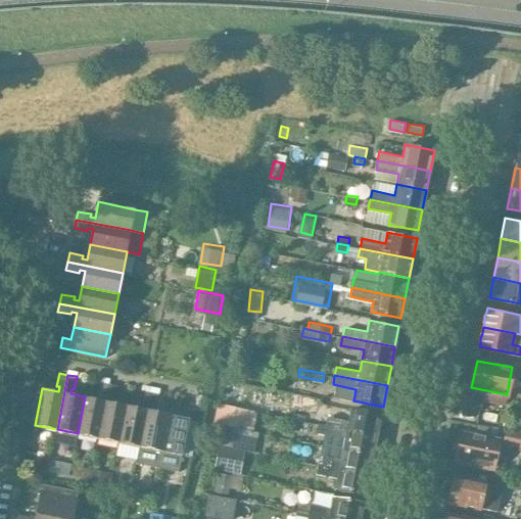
[(100,399),(85,396),(78,433),(98,437),(109,383),(101,381),(98,394),(101,394),(100,399)]
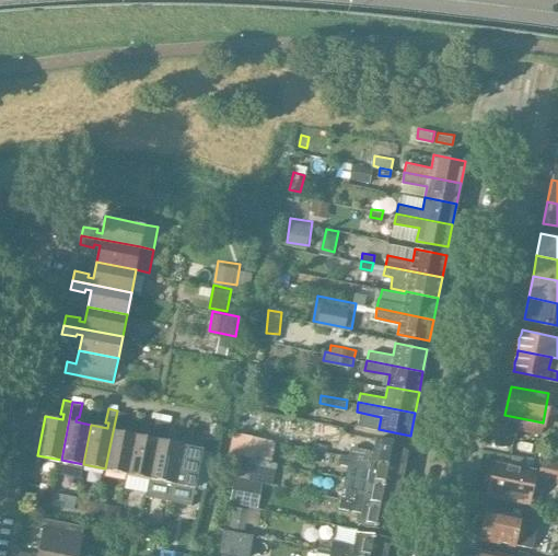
[(136,433),(119,430),(120,426),(124,426),(126,412),(117,410),(105,468),(128,473),(136,433)]
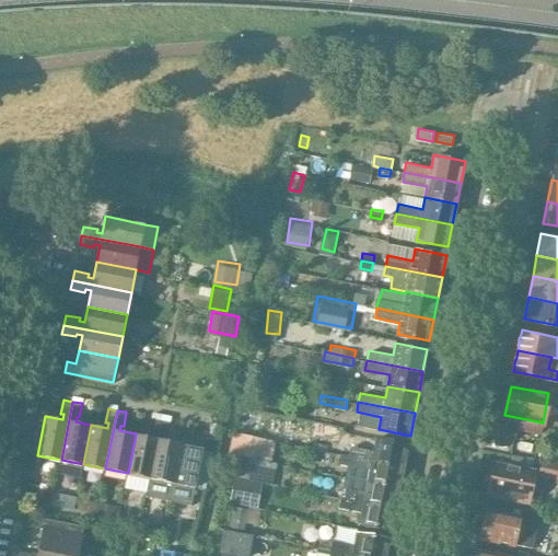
[(151,437),(136,433),(128,473),(150,477),(162,419),(152,417),(150,431),(152,431),(151,437)]
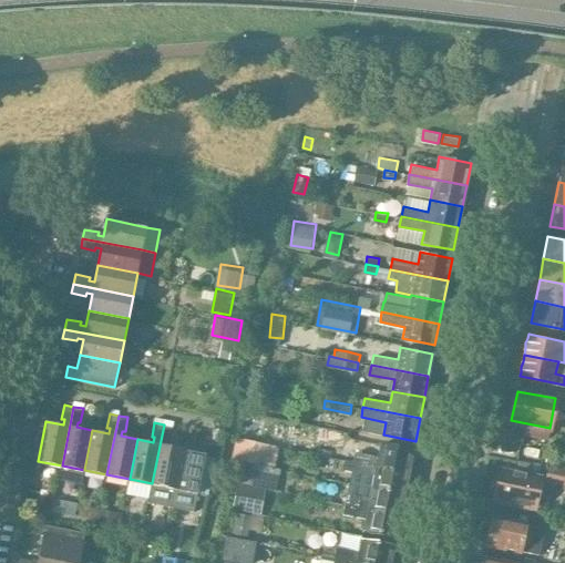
[(527,423),(526,429),(548,433),(550,428),(527,423)]
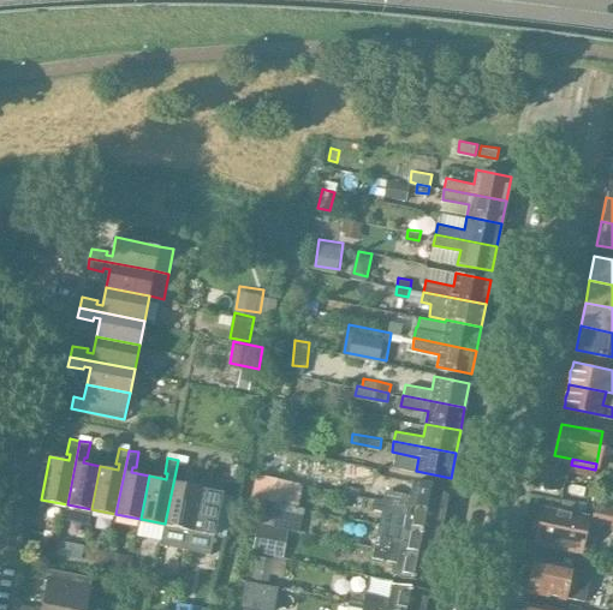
[(165,524),(161,542),(186,546),(190,528),(198,486),(185,484),(180,483),(182,477),(184,477),(188,462),(178,460),(165,524)]
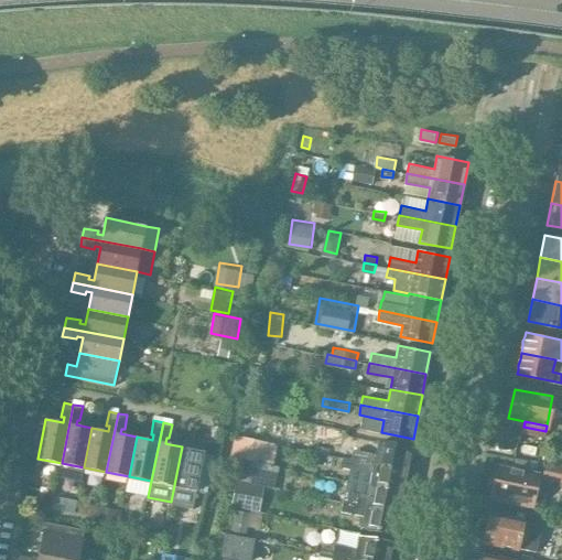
[(279,443),(236,434),(231,454),(274,463),(279,443)]
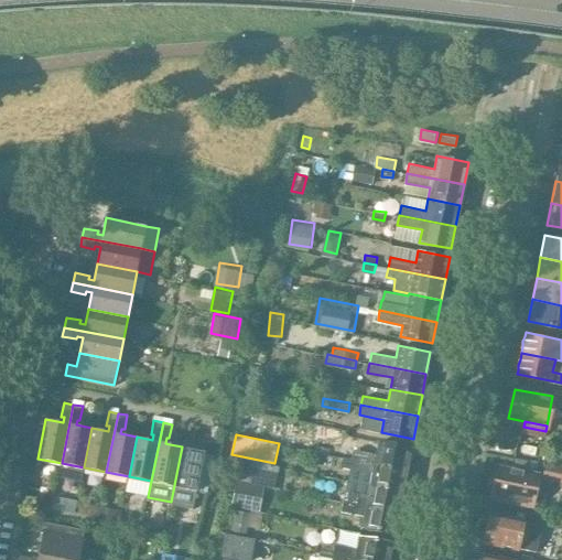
[(174,485),(171,502),(194,506),(197,491),(207,441),(196,439),(194,449),(182,447),(174,485)]
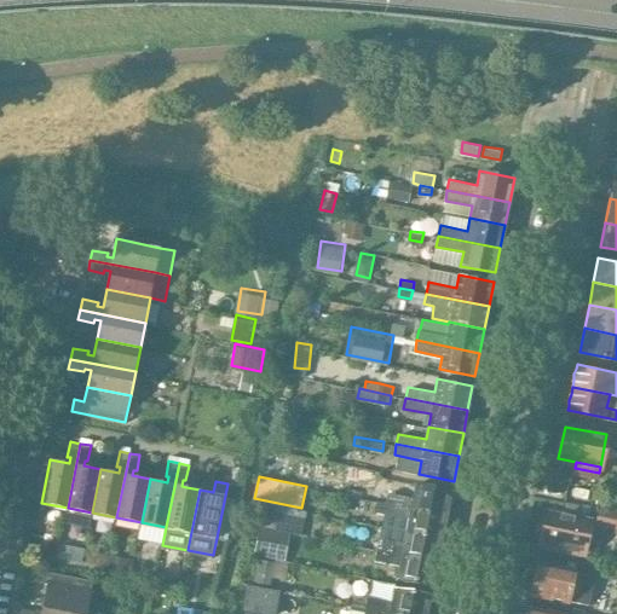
[(447,514),(451,490),(415,482),(413,496),(388,491),(386,502),(447,514)]
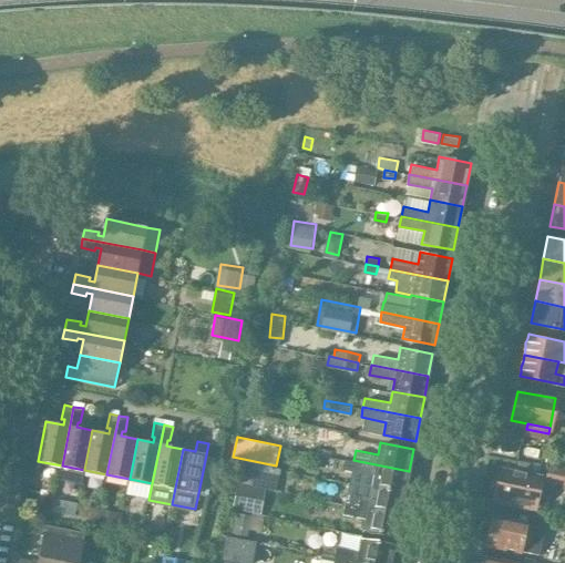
[(409,471),(353,460),(346,459),(343,468),(351,470),(352,470),(350,482),(406,493),(409,471)]
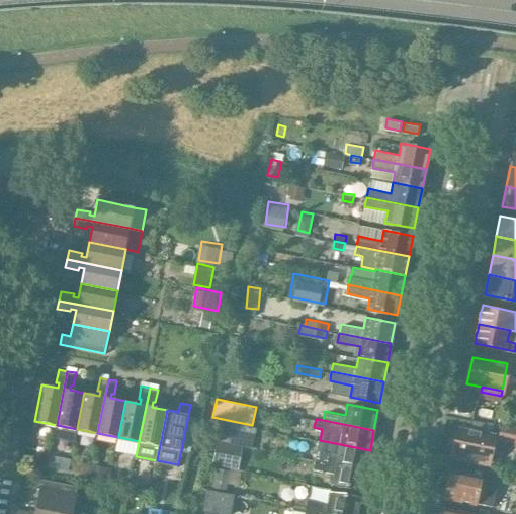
[(256,427),(239,424),(226,421),(222,440),(235,442),(253,446),(256,427)]
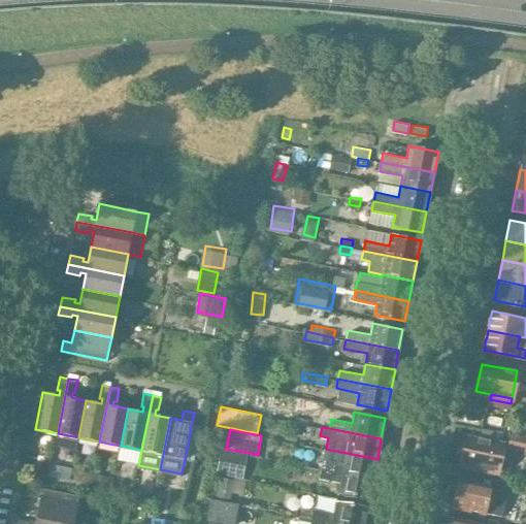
[(525,435),(511,433),(508,445),(525,449),(525,435)]
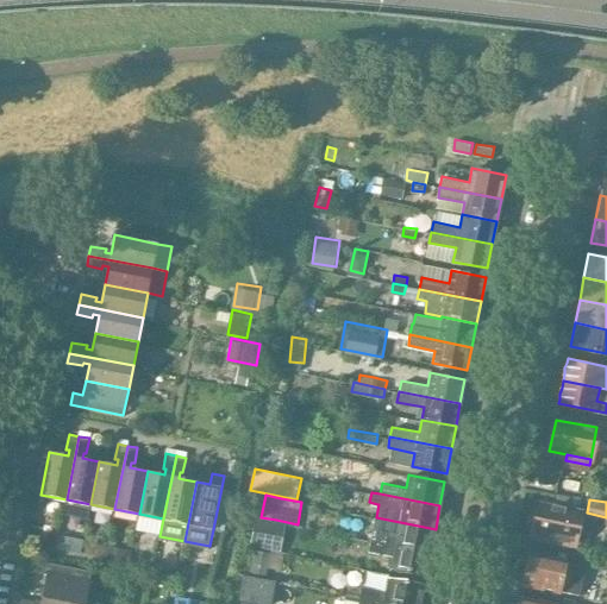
[(580,511),(539,503),(533,535),(574,543),(580,511)]
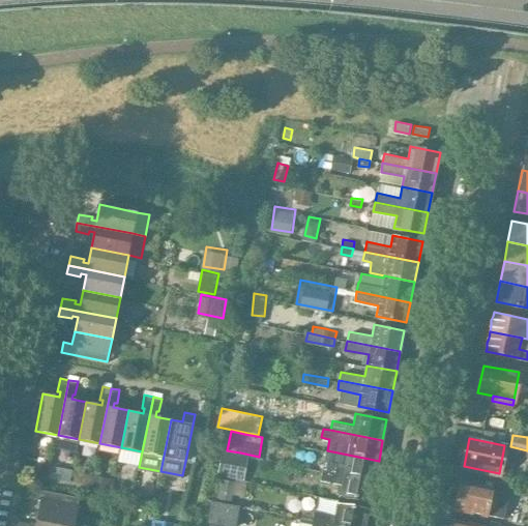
[(244,476),(248,456),(238,454),(224,450),(220,471),(234,474),(244,476)]
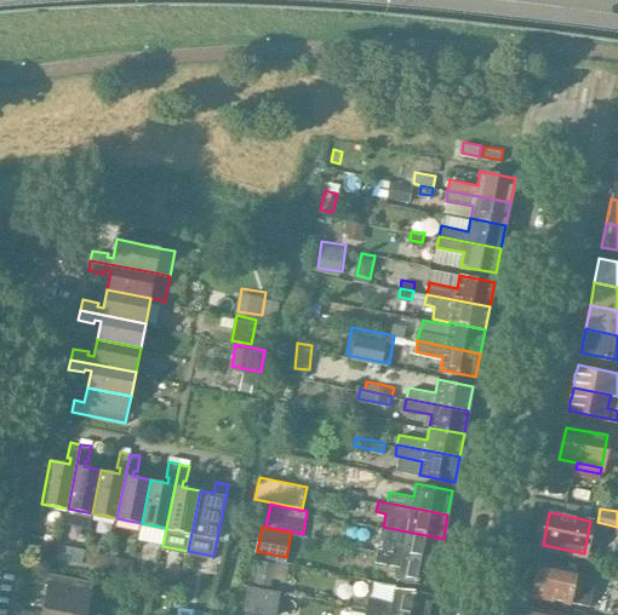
[(439,562),(444,539),(383,527),(378,550),(439,562)]
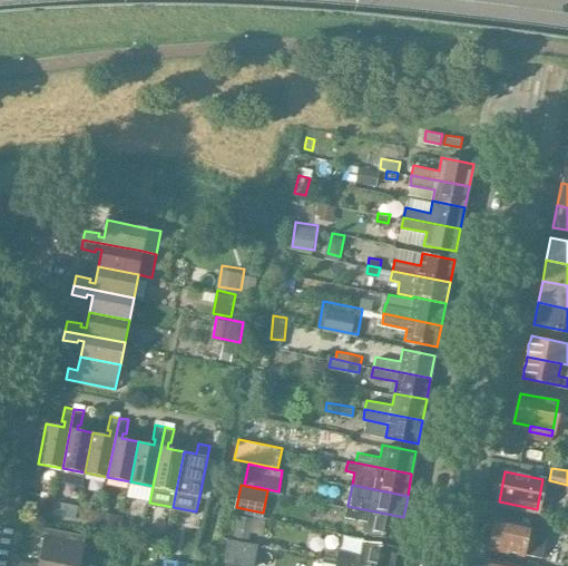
[(23,494),(21,506),(54,511),(56,500),(23,494)]
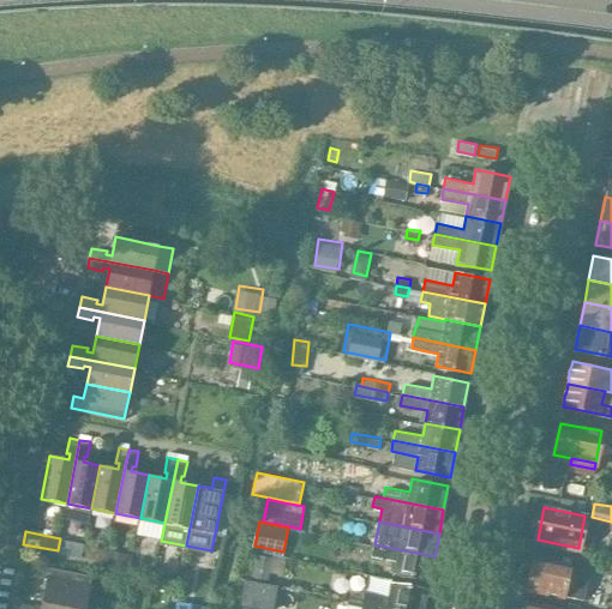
[(65,537),(63,552),(82,555),(84,541),(65,537)]
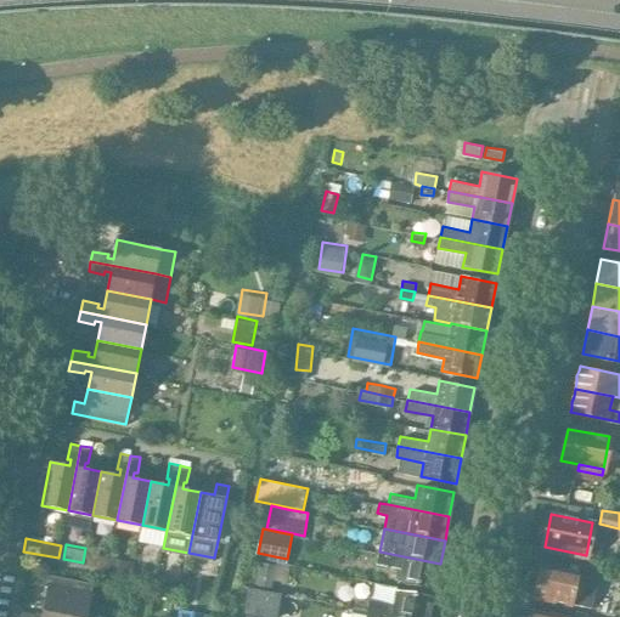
[(440,564),(379,552),(377,562),(401,567),(399,581),(435,588),(440,564)]
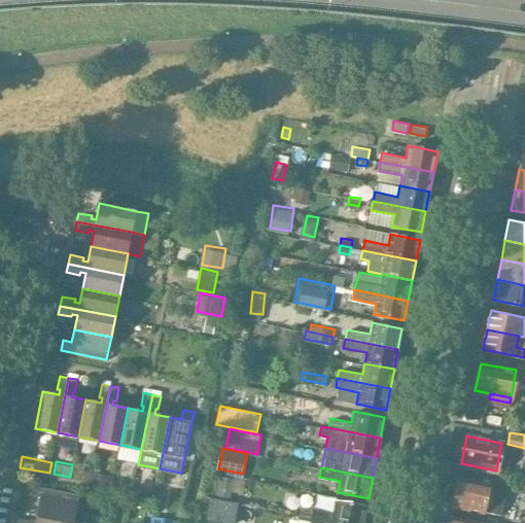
[(93,472),(91,481),(104,484),(106,474),(93,472)]
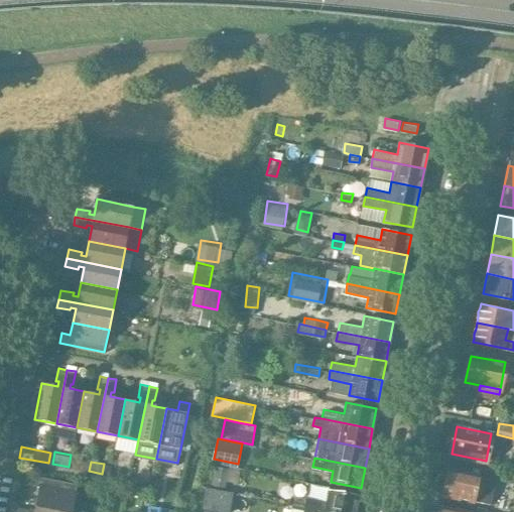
[(240,470),(229,468),(217,465),(213,484),(226,486),(227,480),(238,482),(240,470)]
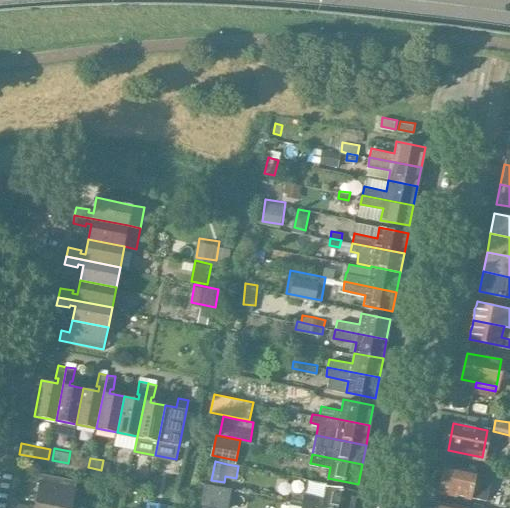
[(492,475),(444,466),(440,489),(488,499),(492,475)]
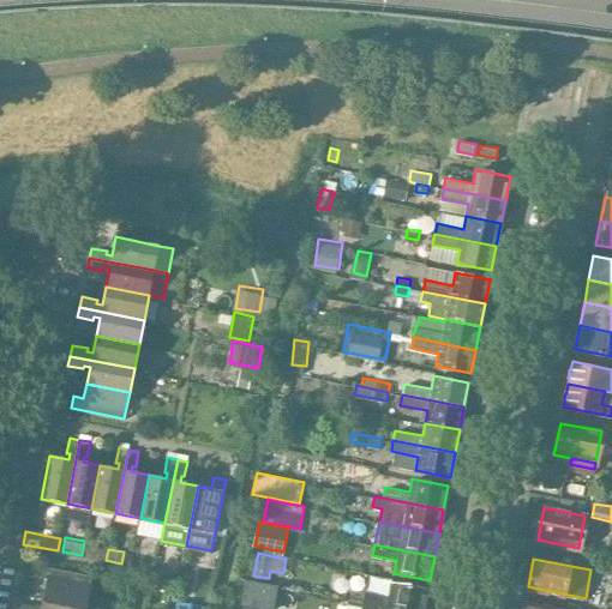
[(93,574),(40,564),(37,576),(48,577),(45,592),(88,601),(93,574)]
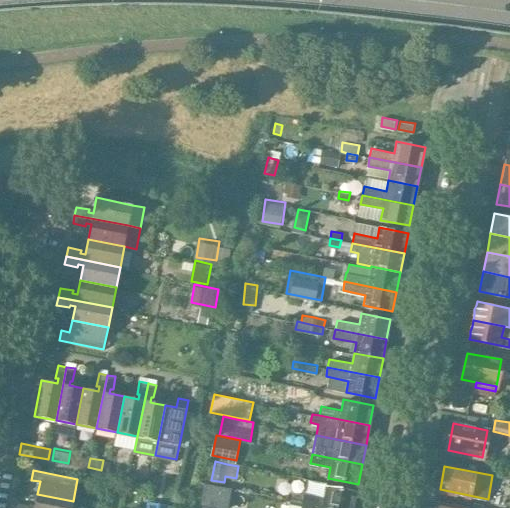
[(202,494),(200,502),(227,507),(230,489),(199,483),(198,493),(202,494)]
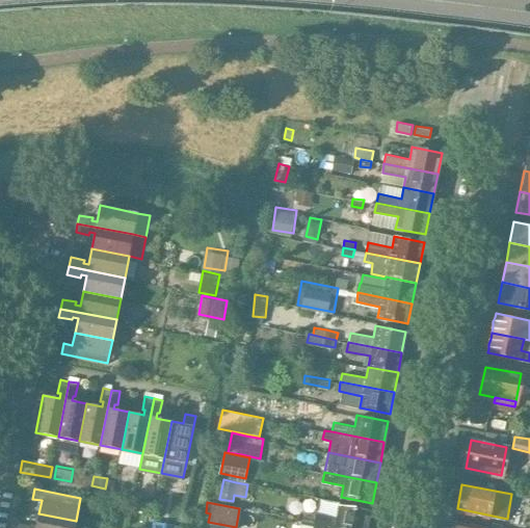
[(366,527),(370,510),(339,505),(337,517),(316,512),(314,522),(348,527),(366,527)]
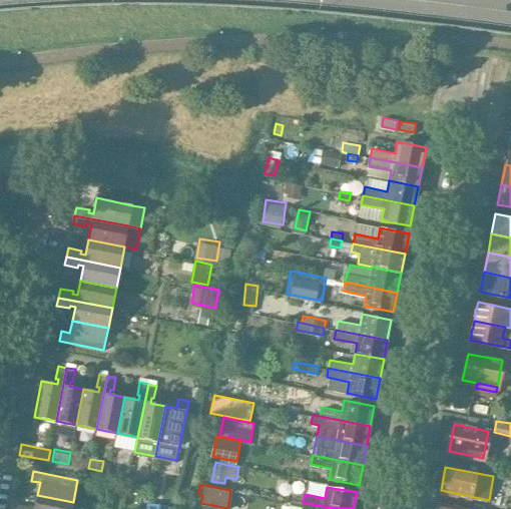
[(37,495),(35,505),(34,508),(29,508),(30,505),(17,503),(15,508),(71,508),(73,502),(37,495)]
